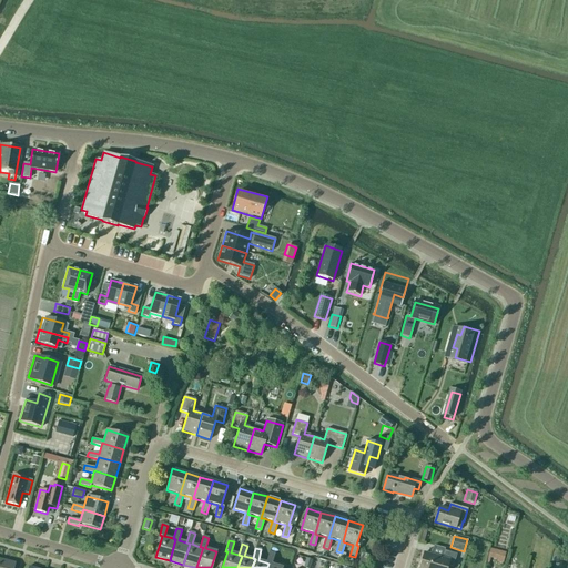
[(485,565),(488,565),(489,559),(503,563),(505,554),(489,549),(485,565)]
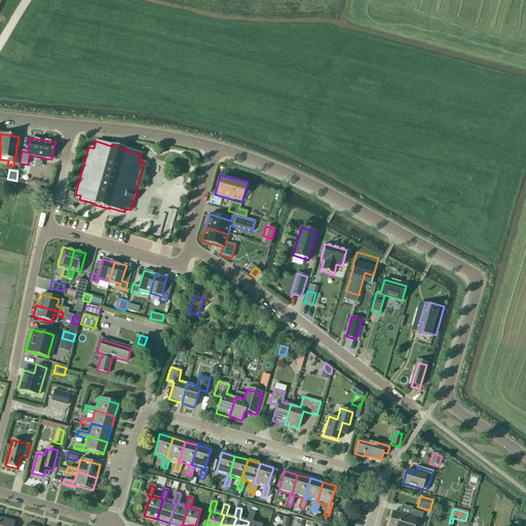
[(412,525),(413,523),(419,525),(423,514),(411,510),(409,517),(393,513),(389,525),(412,525)]
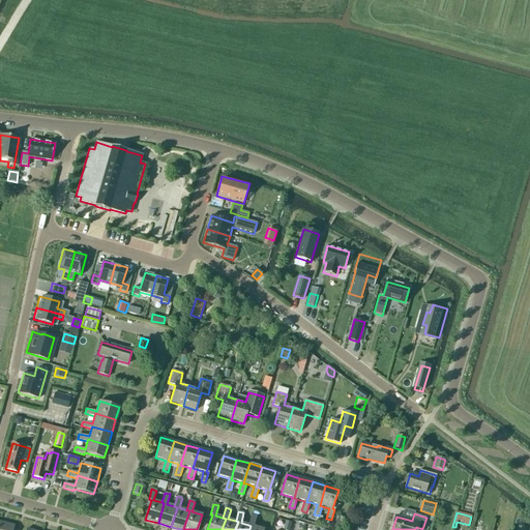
[(257,517),(252,514),(248,525),(251,526),(249,529),(263,529),(264,529),(254,526),(257,517)]
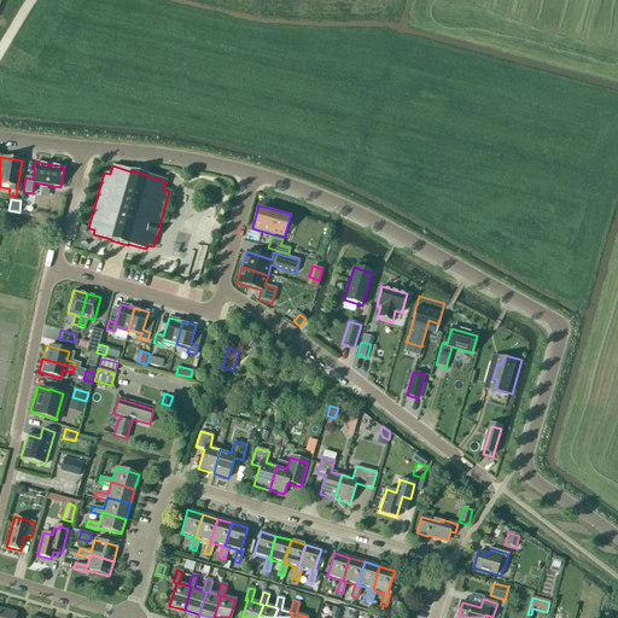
[(401,604),(395,601),(392,606),(390,613),(398,617),(401,610),(400,610),(402,605),(401,604)]
